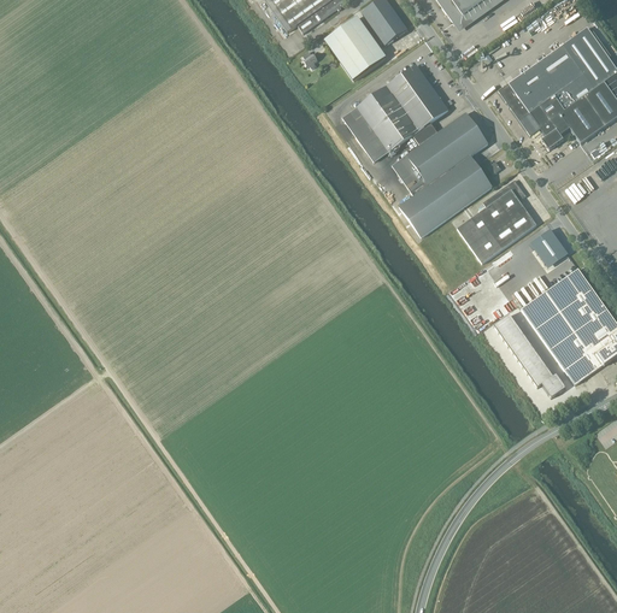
[(265,0),(287,30),(297,24),(303,31),(338,7),(339,9),(341,7),(340,6),(346,1),(345,0),(265,0)]
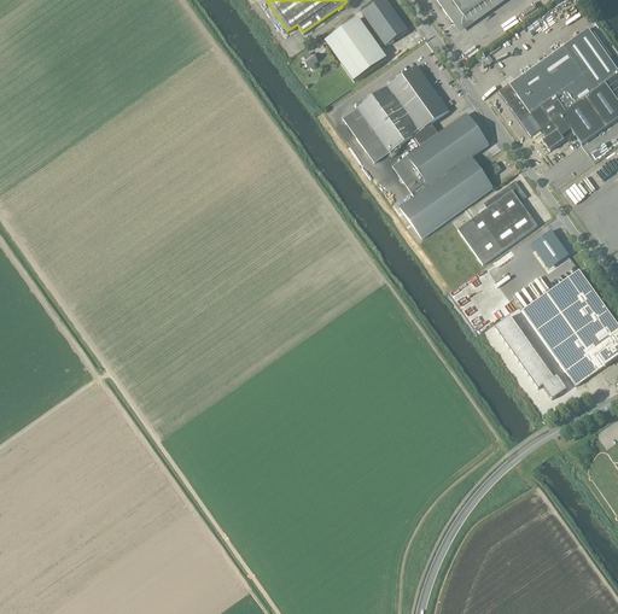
[(379,0),(363,12),(385,44),(408,28),(386,0),(379,0)]
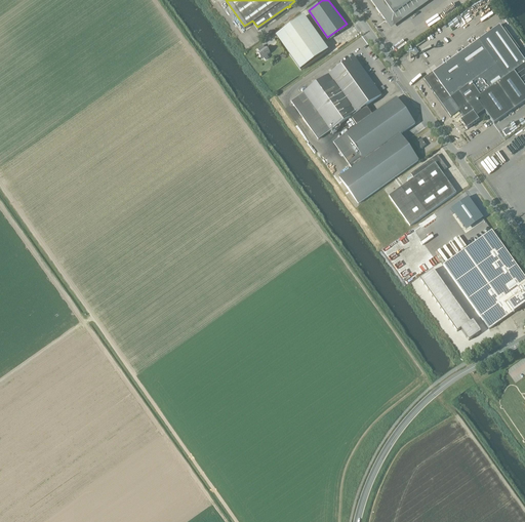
[(372,0),(385,17),(409,0),(372,0)]
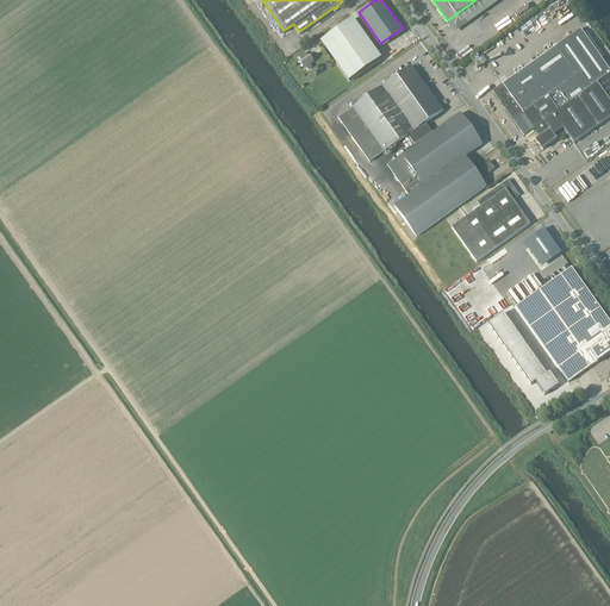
[(485,17),(496,11),(495,10),(499,7),(498,5),(484,14),(485,17)]
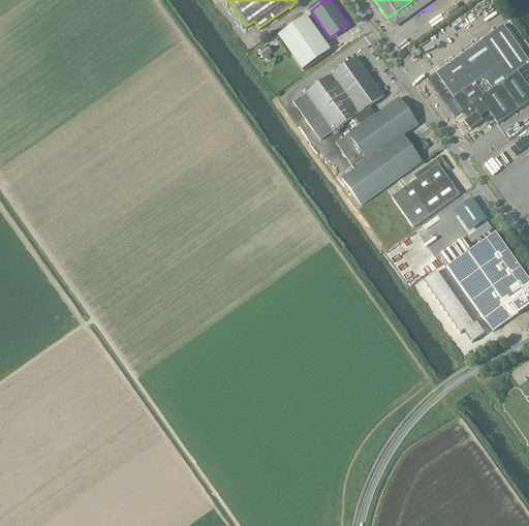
[(278,33),(303,68),(331,49),(306,14),(278,33)]
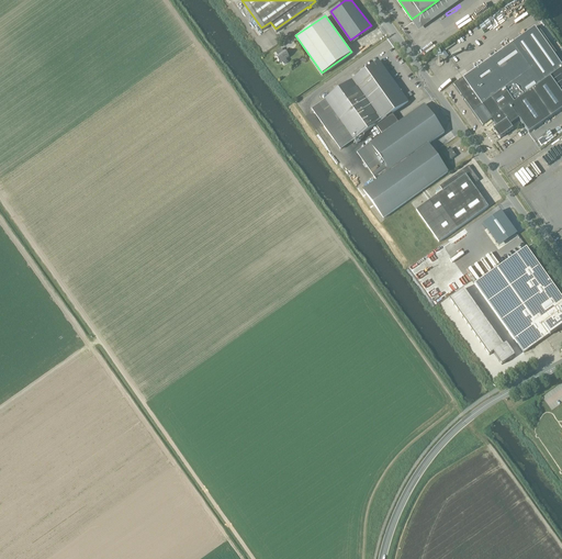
[(483,122),(492,115),(497,123),(493,126),(499,135),(513,125),(510,122),(519,115),(529,130),(561,105),(561,90),(550,74),(561,65),(561,62),(535,24),(453,81),(483,122)]
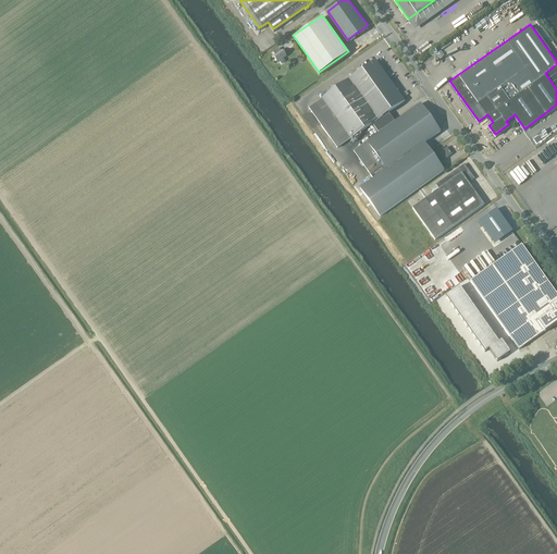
[(281,61),(285,58),(283,56),(286,53),(284,49),(283,50),(279,45),(273,49),(275,52),(273,53),(277,60),(280,58),(281,61)]
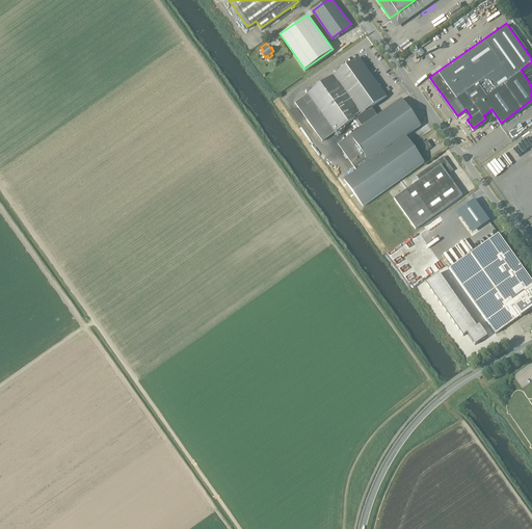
[(344,177),(363,204),(424,160),(405,134),(421,123),(401,97),(377,113),(371,104),(387,94),(358,55),(308,91),(335,130),(355,115),(362,125),(350,133),(367,155),(353,164),(356,168),(344,177)]
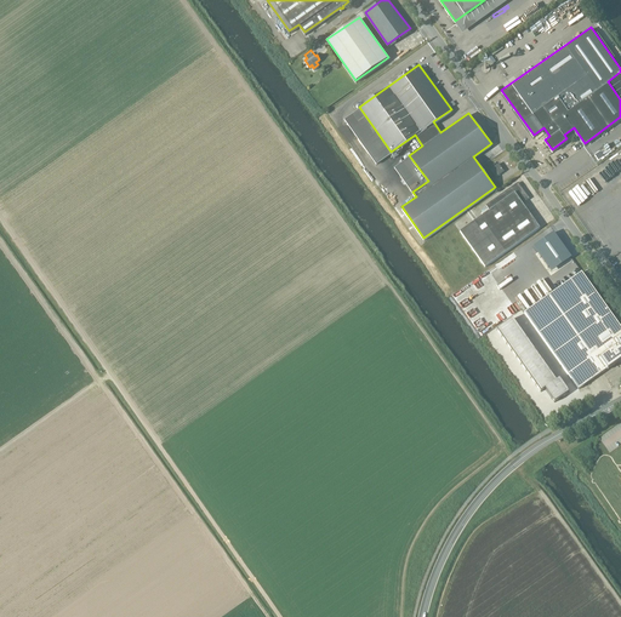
[(499,160),(490,166),(496,173),(503,169),(499,160)]
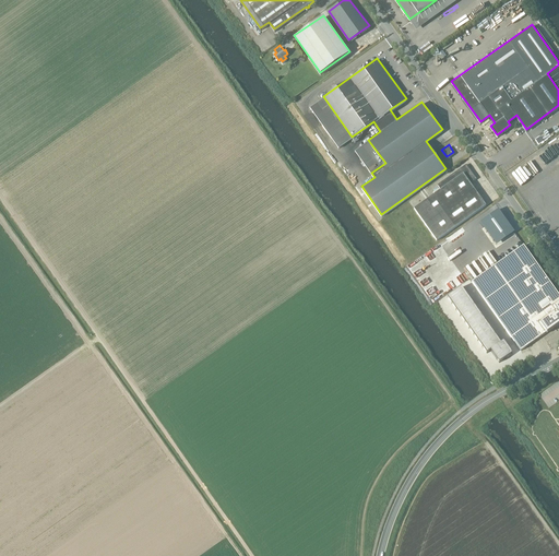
[(435,191),(414,205),(437,238),(486,203),(471,180),(476,176),(466,162),(438,182),(439,185),(432,189),(435,191)]
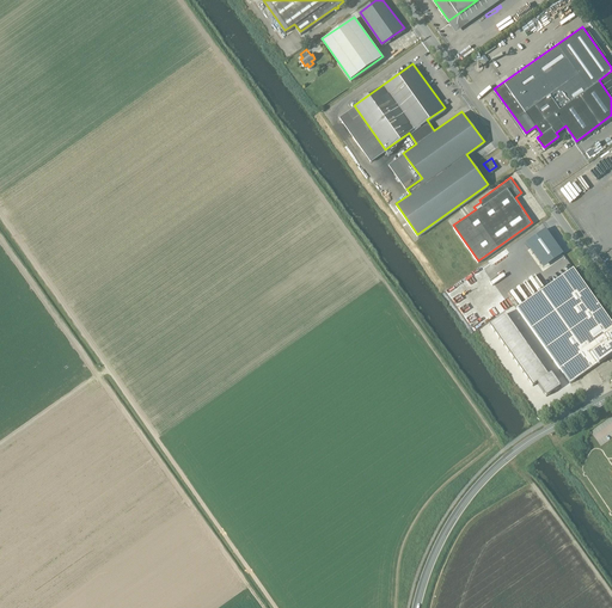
[(545,226),(526,240),(539,260),(560,246),(545,226)]
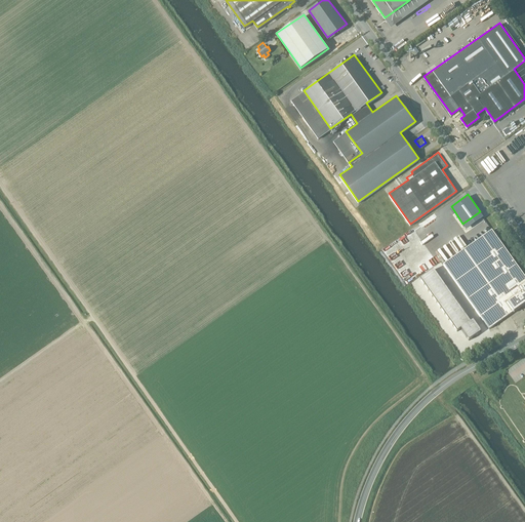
[(524,274),(492,228),(443,262),(489,327),(514,309),(515,310),(524,302),(524,274)]
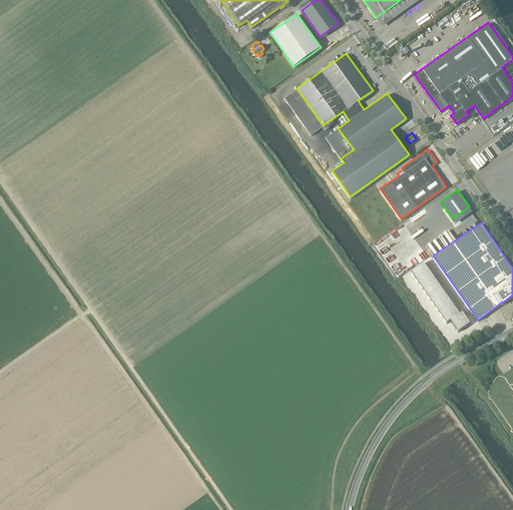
[(421,272),(427,267),(423,261),(417,266),(421,272)]
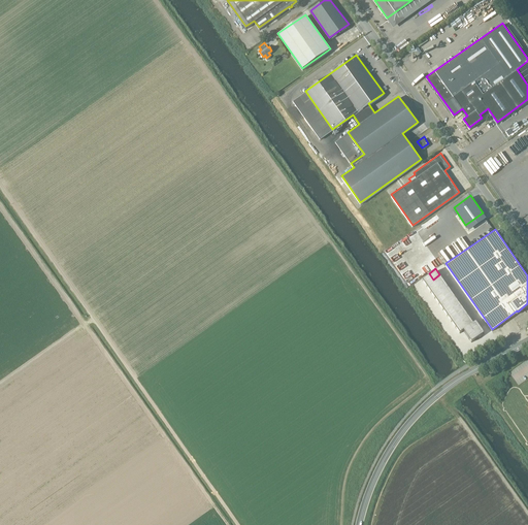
[(433,280),(429,273),(423,277),(427,284),(433,280)]
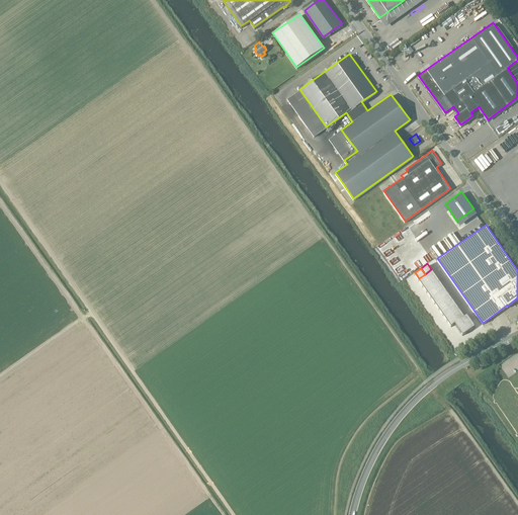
[(429,279),(435,275),(431,269),(425,274),(429,279)]
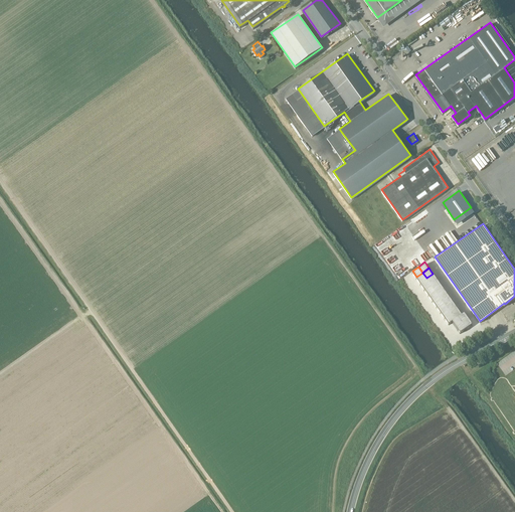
[(426,278),(422,273),(416,277),(420,283),(426,278)]
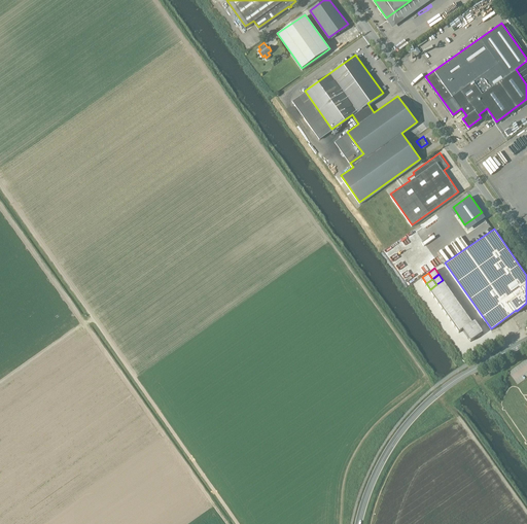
[(448,286),(443,280),(436,284),(441,290),(448,286)]
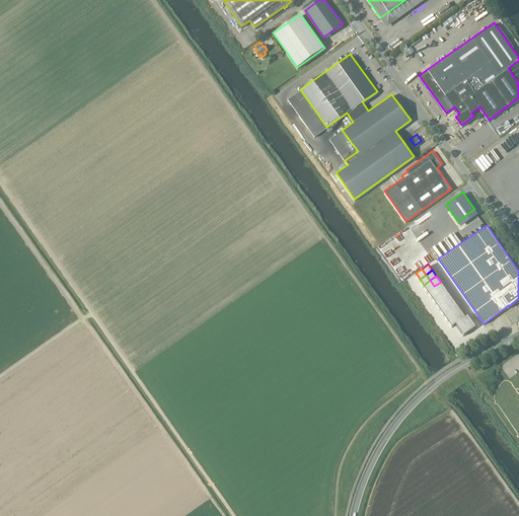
[(434,286),(430,280),(424,285),(428,291),(434,286)]
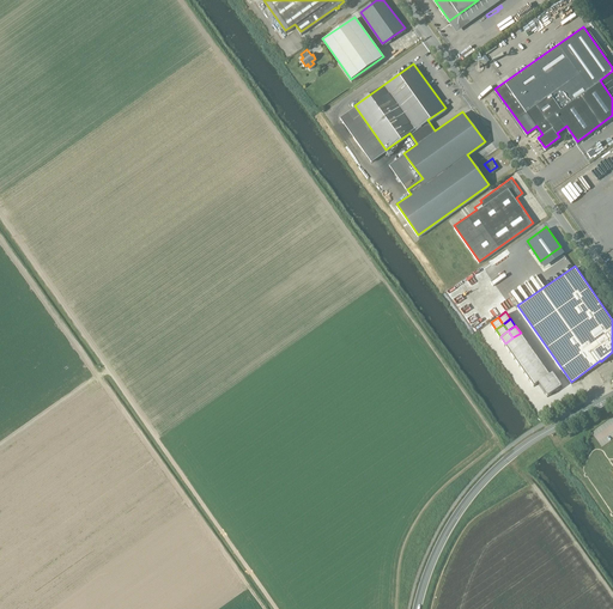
[(517,345),(525,339),(521,333),(513,338),(517,345)]
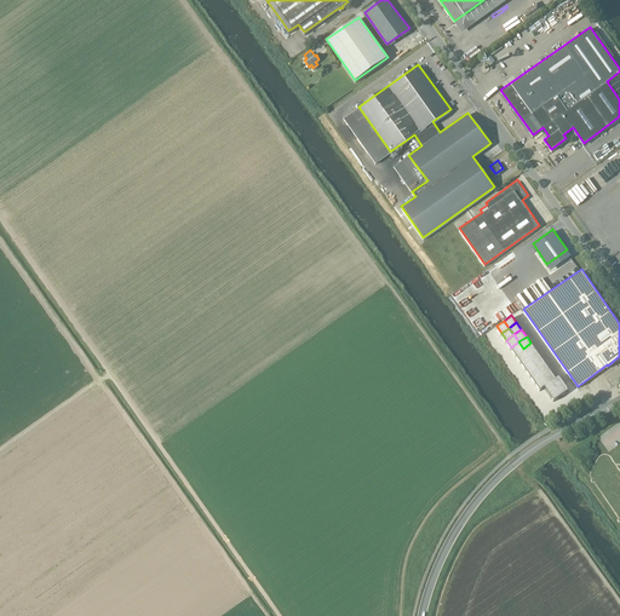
[(523,349),(518,341),(511,347),(516,353),(523,349)]
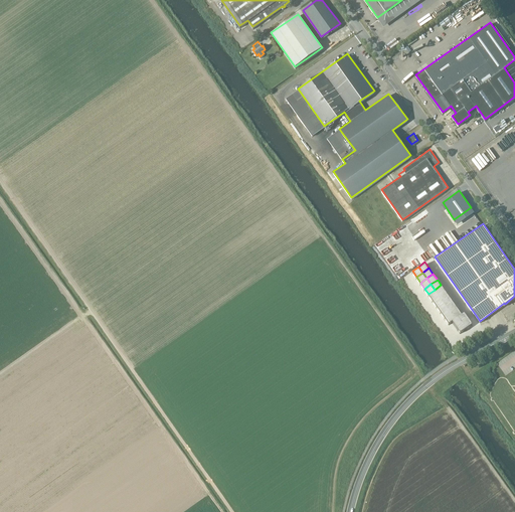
[(439,295),(445,291),(441,285),(435,290),(439,295)]
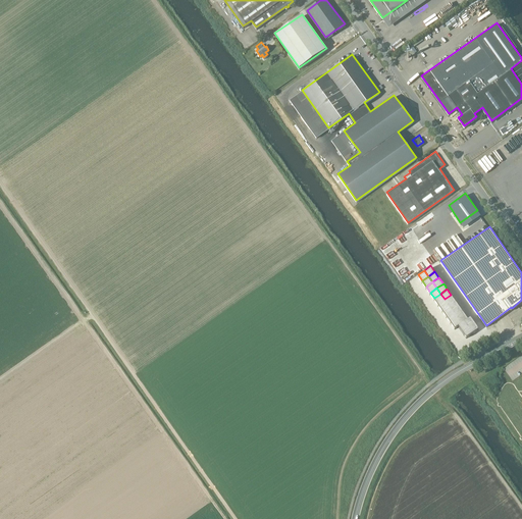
[(445,299),(440,294),(434,298),(438,304),(445,299)]
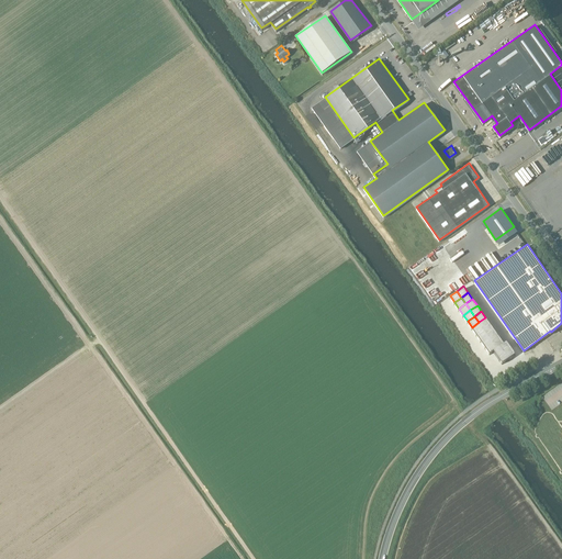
[(491,324),(485,317),(479,322),(483,328),(491,324)]
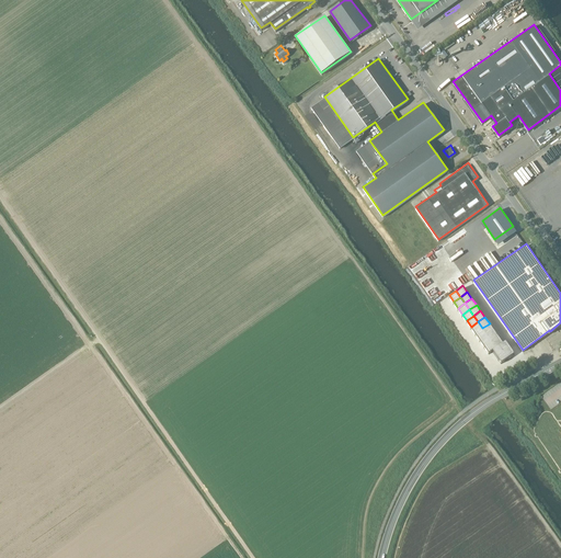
[(482,328),(478,321),(471,327),(476,333),(482,328)]
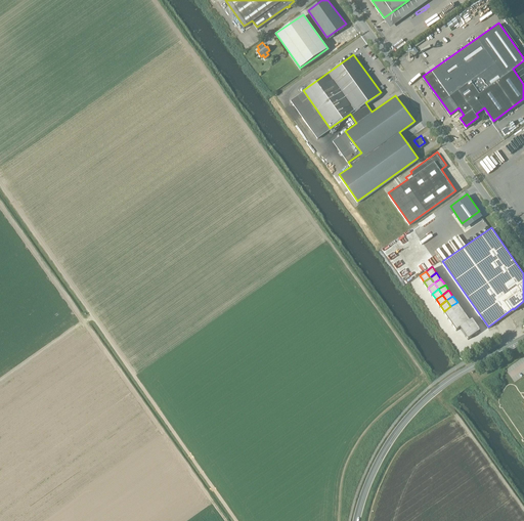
[(454,312),(461,307),(457,302),(450,306),(454,312)]
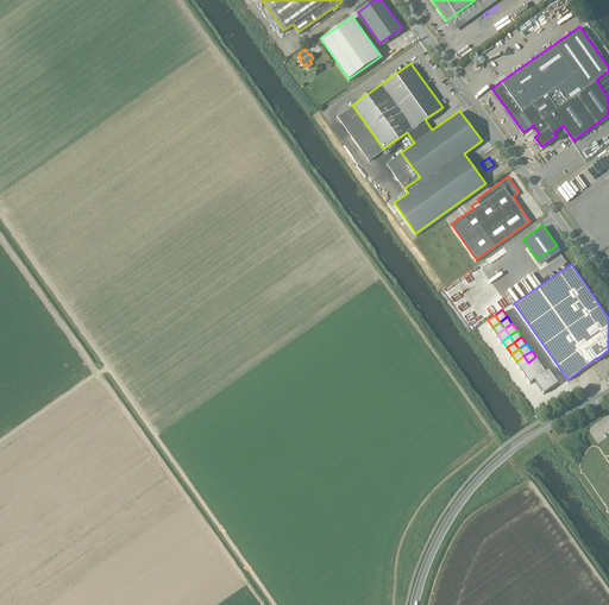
[(528,363),(523,355),(516,361),(521,367),(528,363)]
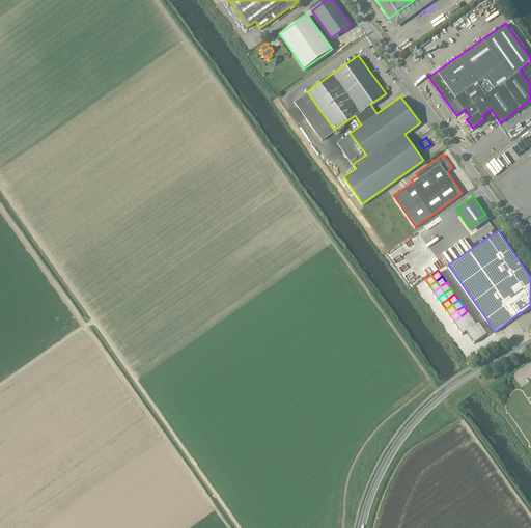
[(465,322),(471,317),(467,311),(460,316),(465,322)]
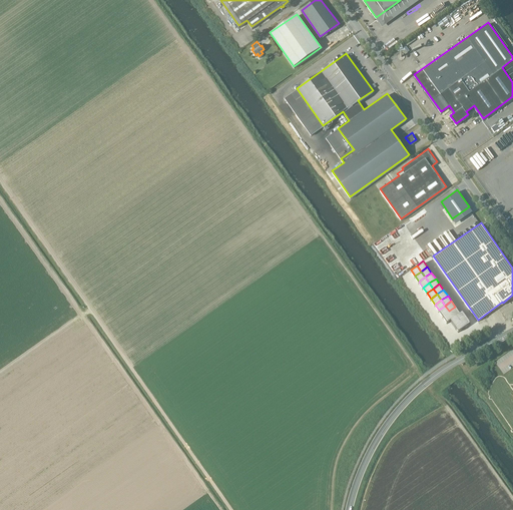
[(449,311),(445,306),(439,310),(443,316),(449,311)]
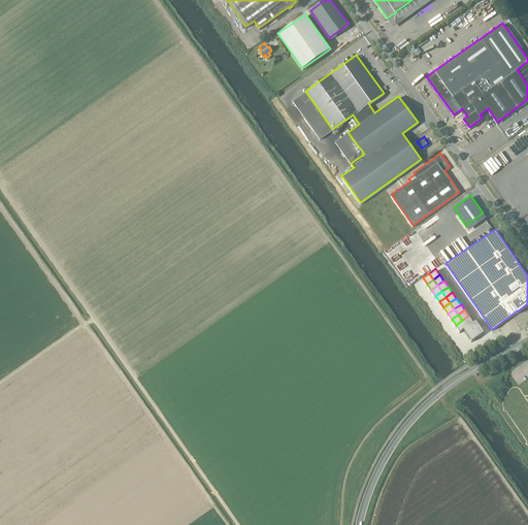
[(469,324),(472,321),(468,316),(462,320),(466,326),(469,324)]
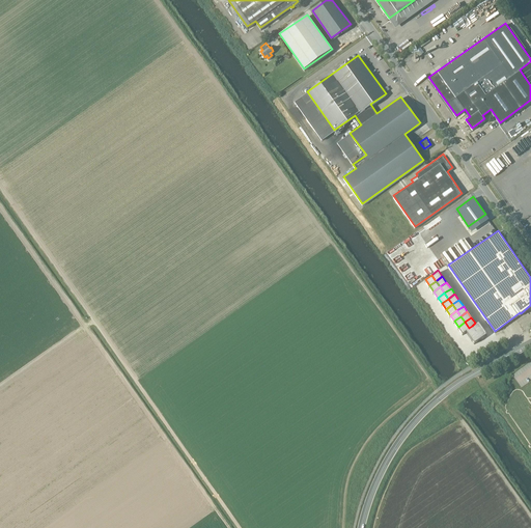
[(469,328),(465,322),(458,327),(463,333),(466,330),(469,328)]
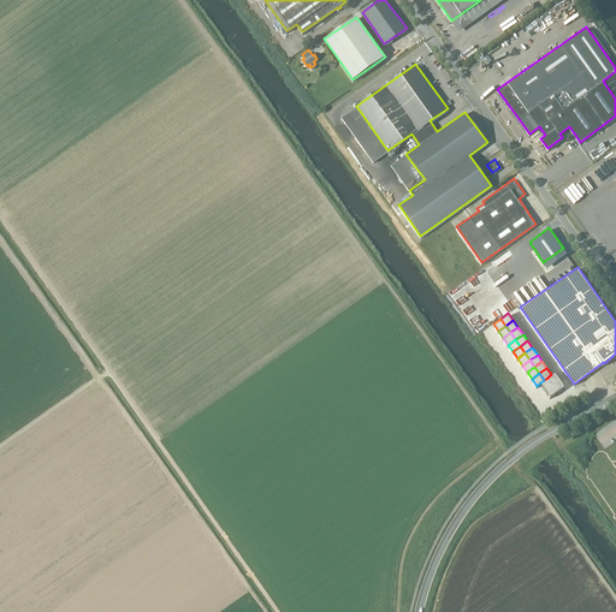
[(563,384),(555,373),(551,374),(548,378),(557,391),(564,386),(563,384)]
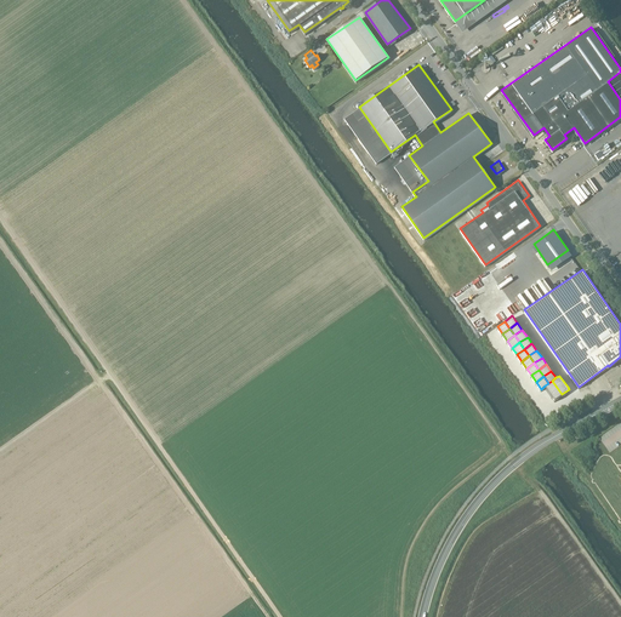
[(562,394),(552,381),(548,383),(545,386),(553,398),(554,399),(562,394)]
